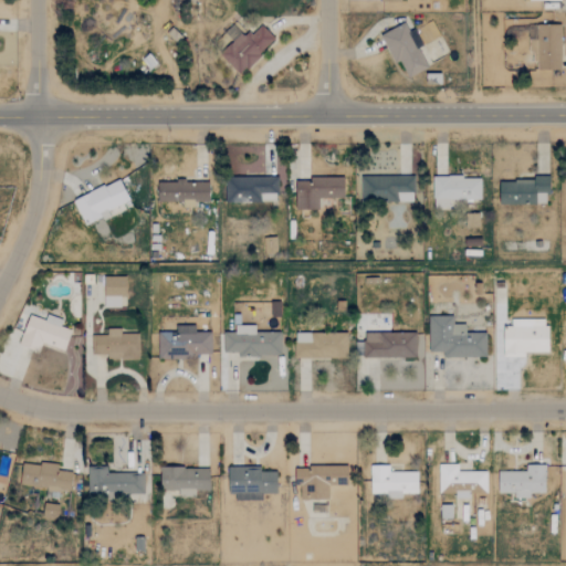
[(428,69),(419,49),(423,46),(415,30),(408,33),(404,23),(380,35),(395,64),(400,62),(408,77),(428,69)]
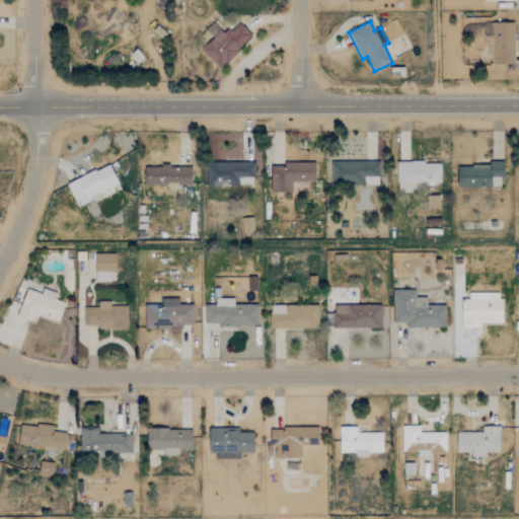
[(221,69),(251,35),(239,23),(230,33),(217,22),(207,32),(213,38),(201,52),(221,69)]
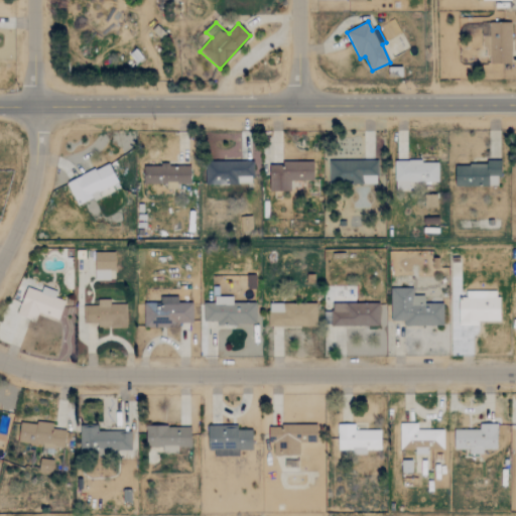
[(512,23),(490,23),(489,37),(485,37),(484,56),(491,56),(490,63),(511,65),(512,23)]
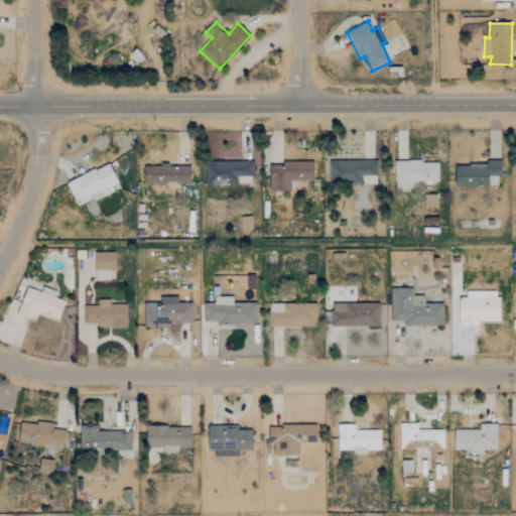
[(205,184),(252,184),(252,161),(205,162),(205,184)]
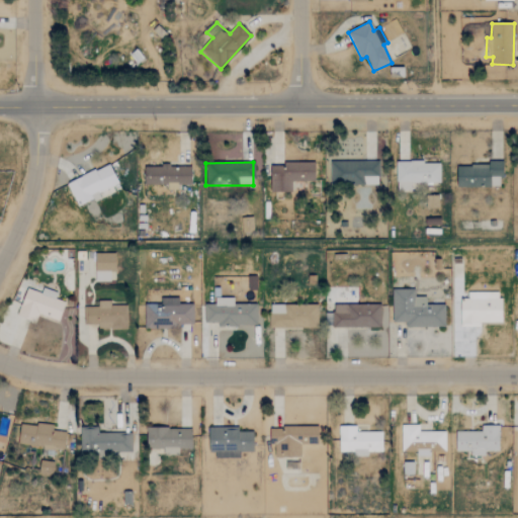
[(270,192),(291,193),(291,181),(315,182),(315,163),(281,162),(281,167),(270,166),(270,192)]
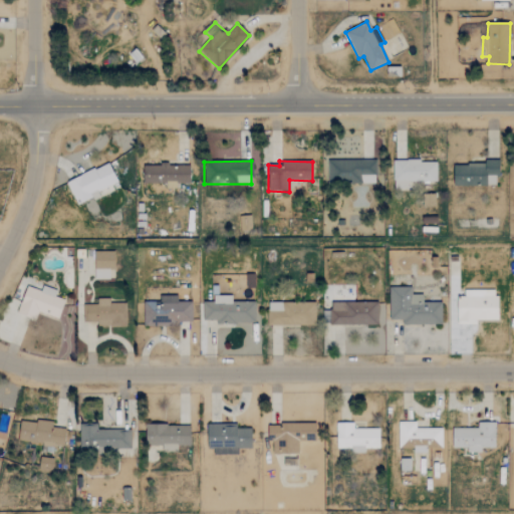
[(328,185),(375,183),(375,161),(327,162),(328,185)]
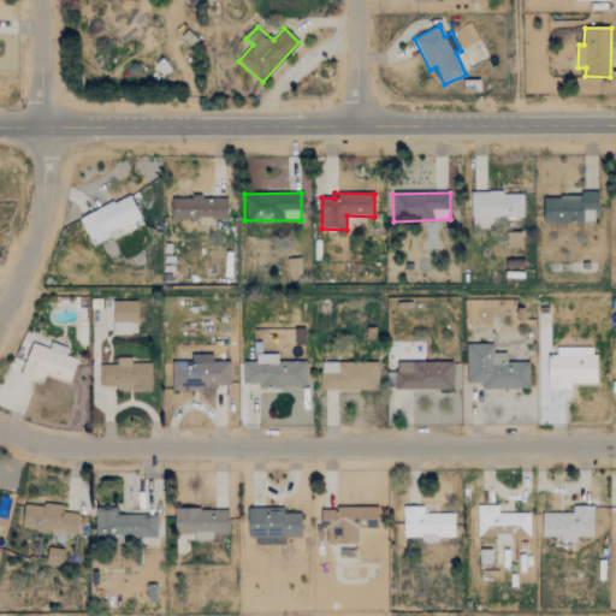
[(489,218),(523,218),(523,193),(472,194),(472,227),(489,227),(489,218)]
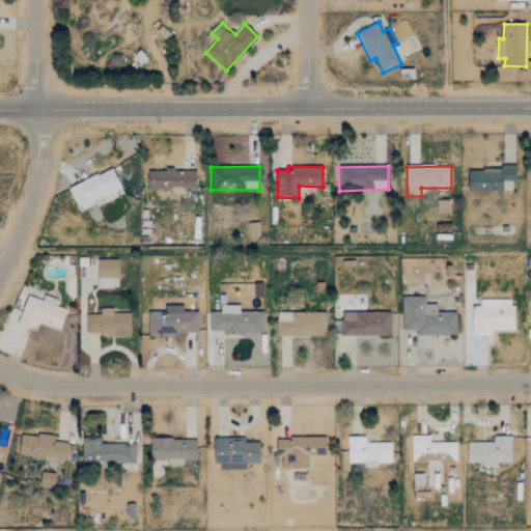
[(80,213),(103,202),(101,199),(121,189),(111,168),(68,189),(80,213)]
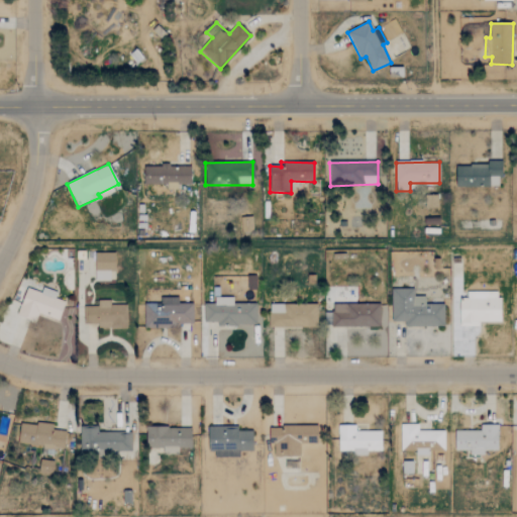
[(456,187),(501,187),(501,164),(455,165),(456,187)]
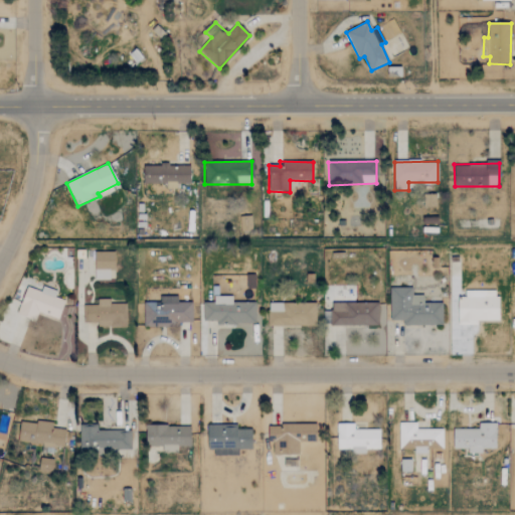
[(190,183),(190,165),(143,166),(143,185),(176,185),(176,183),(190,183)]
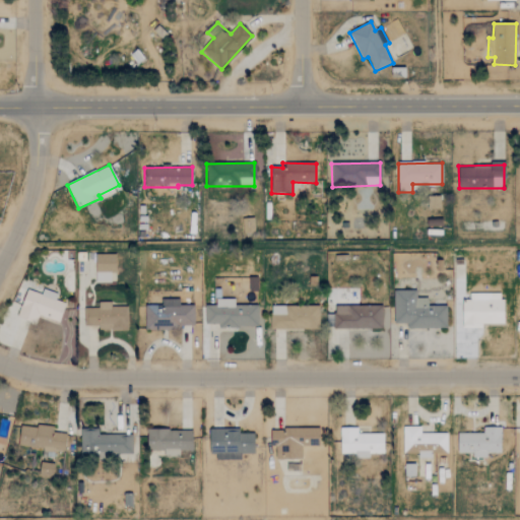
[(254,233),(254,218),(243,218),(243,234),(254,233)]
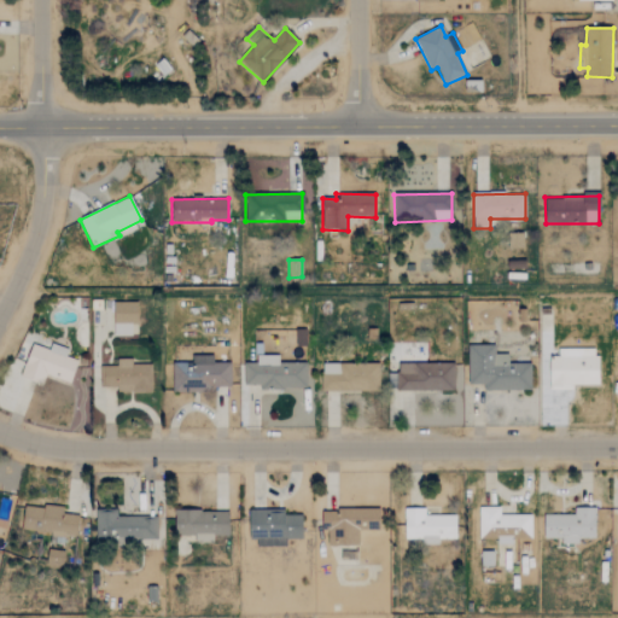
[(138,325),(138,303),(114,302),(112,336),(130,337),(132,325),(138,325)]
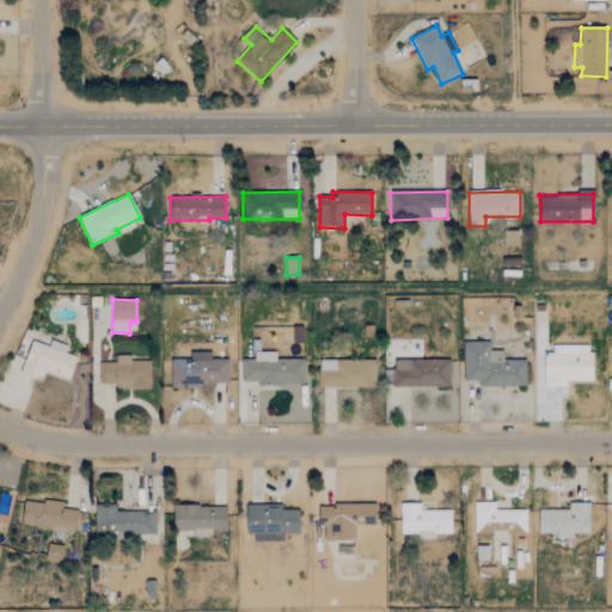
[(30,341),(20,374),(42,380),(44,372),(71,379),(77,357),(66,354),(68,346),(50,341),(49,347),(30,341)]
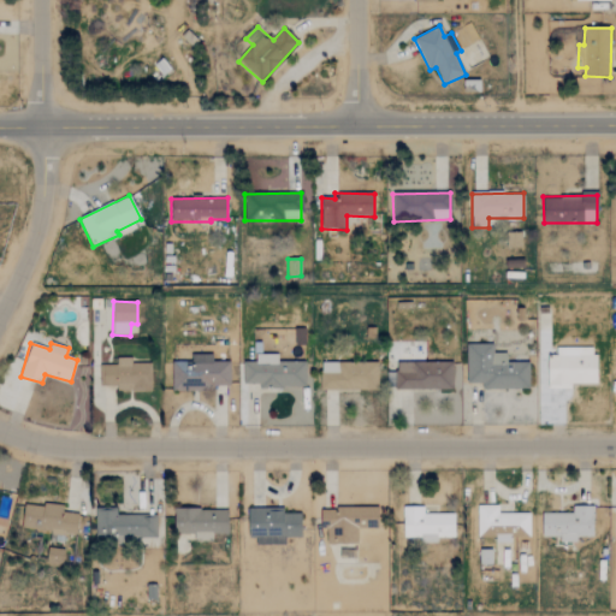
[(481,390),(529,389),(528,362),(507,362),(507,354),(493,354),(493,344),(466,345),(467,384),(481,384),(481,390)]
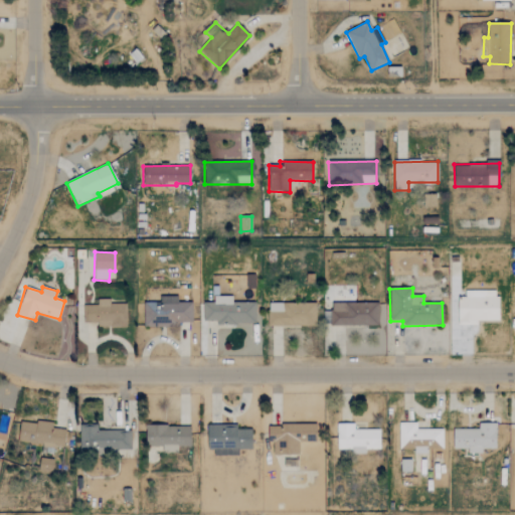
[(478,326),(478,322),(499,322),(498,291),(466,291),(466,301),(458,301),(458,326),(478,326)]
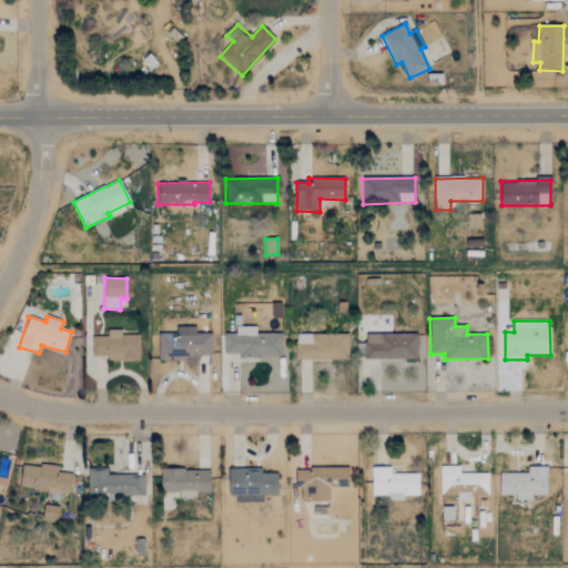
[(212,334),(195,334),(195,327),(176,327),(176,334),(159,334),(159,359),(212,359),(212,334)]
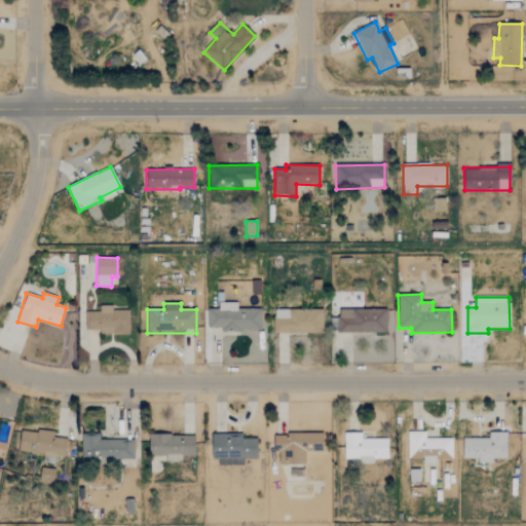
[(208,329),(221,328),(221,332),(261,331),(261,308),(237,309),(236,303),(218,303),(218,308),(208,309),(208,329)]
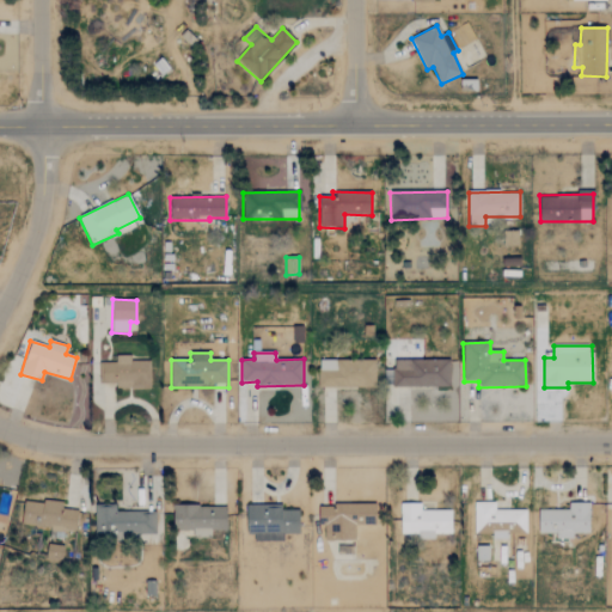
[(150,389),(150,361),(130,361),(130,355),(115,356),(116,363),(98,363),(98,384),(115,384),(115,389),(150,389)]
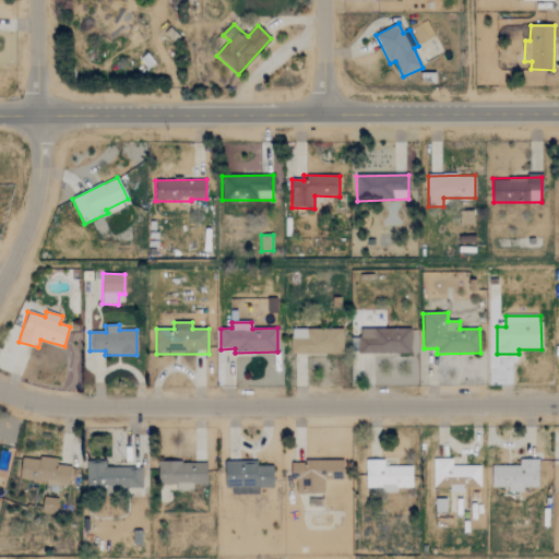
[(290,329),(290,354),(342,355),(343,330),(290,329)]
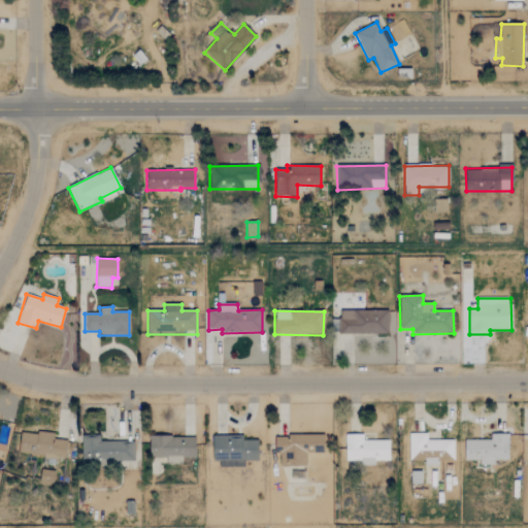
[(388,311),(339,310),(338,333),(388,334),(388,311)]
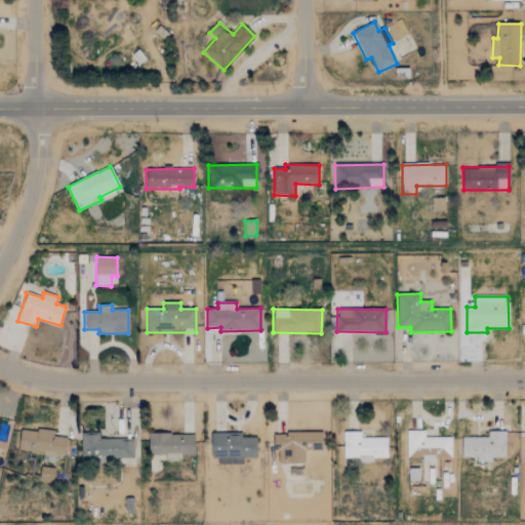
[(19,429),(18,451),(43,452),(42,460),(53,461),(54,455),(66,455),(67,438),(53,437),(53,431),(19,429)]
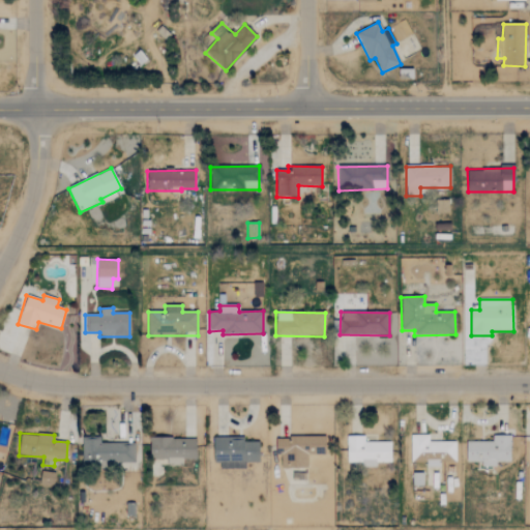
[(391,442),(364,441),(364,436),(347,435),(346,462),(361,463),(361,467),(376,467),(376,462),(390,463),(391,442)]
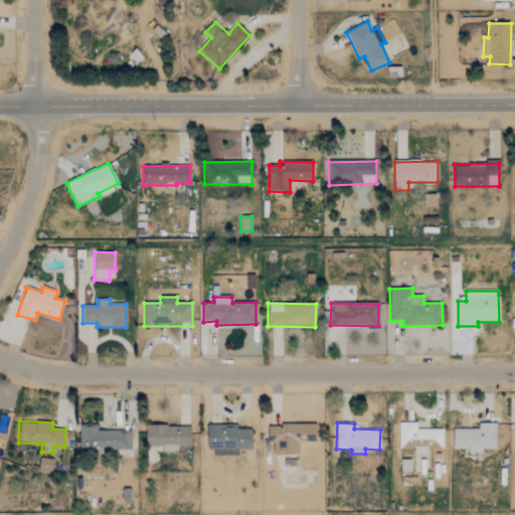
[(443,428),(416,430),(416,422),(398,422),(399,449),(413,449),(413,454),(427,454),(427,449),(443,449),(443,428)]
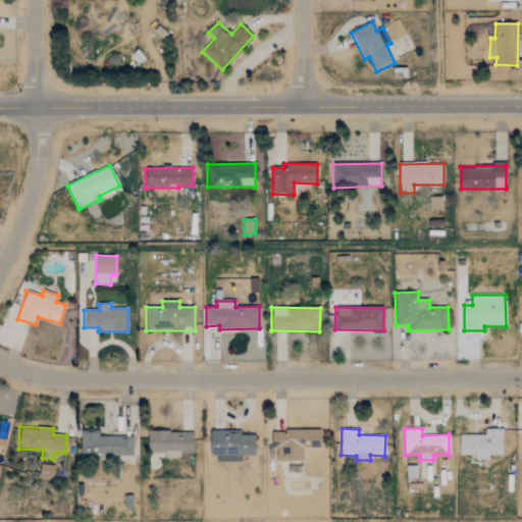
[(460,434),(459,455),(474,455),(474,459),(488,459),(488,455),(503,455),(503,429),(484,428),(484,435),(460,434)]
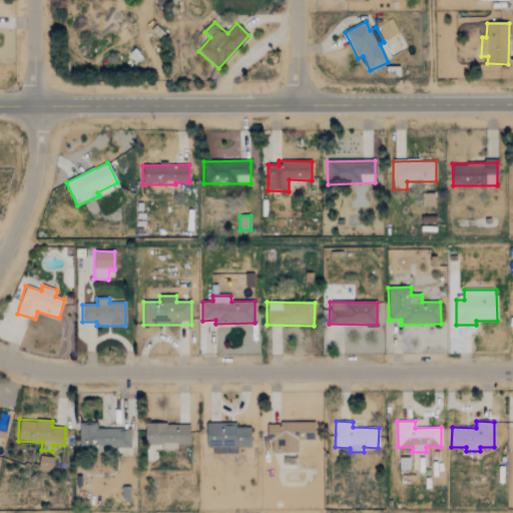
[(315,422),(267,424),(268,441),(272,441),(273,453),(298,453),(298,440),(315,440),(315,422)]
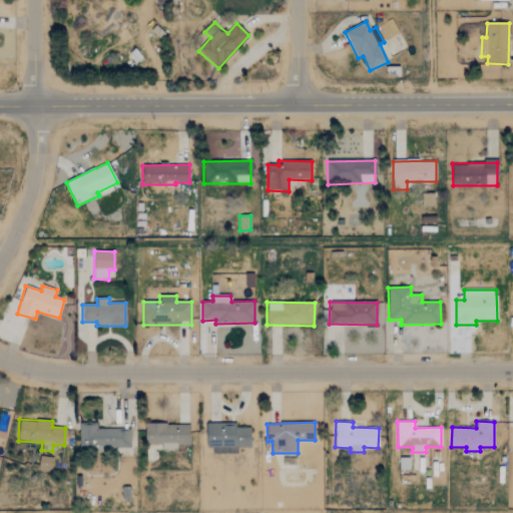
[(97,423),(79,423),(79,447),(130,446),(130,428),(97,429),(97,423)]
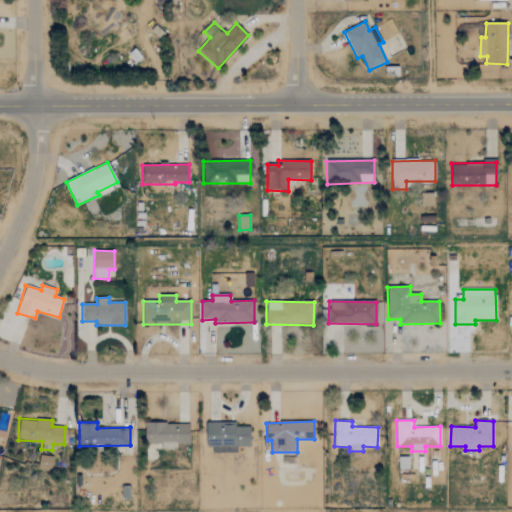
[(208,454),(237,453),(237,447),(251,447),(250,426),(236,427),(236,422),(208,422),(208,454)]
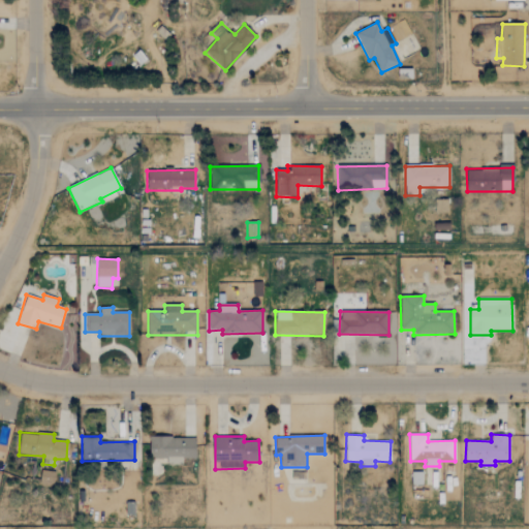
[(195,459),(195,437),(150,437),(149,457),(167,458),(167,464),(182,464),(182,459),(195,459)]
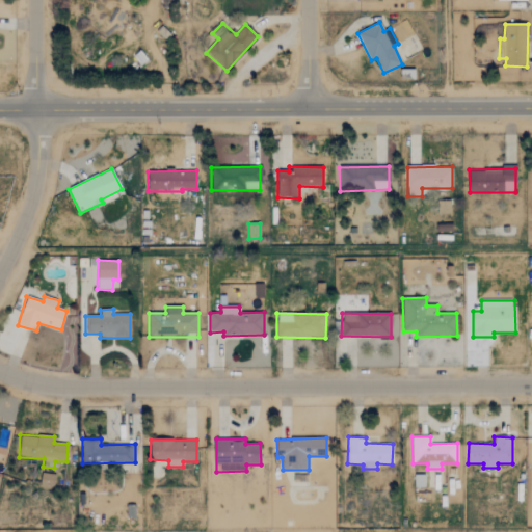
[(40,487),(54,487),(54,474),(41,473),(40,487)]
